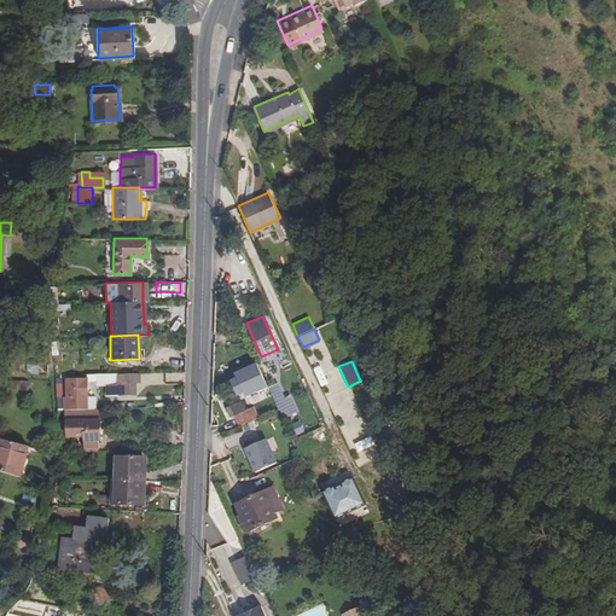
[(244,395),(266,385),(255,362),(234,372),(244,395)]
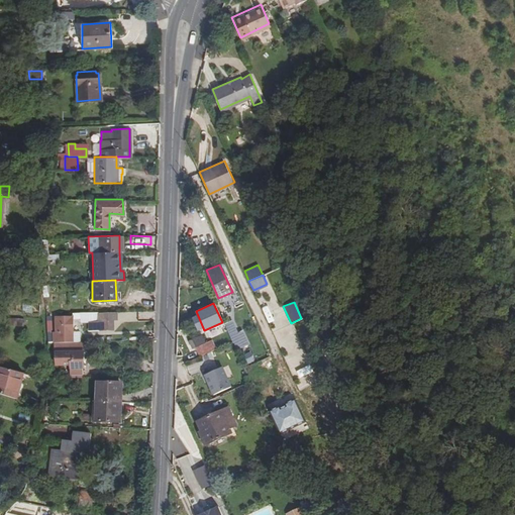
[(52,331),(52,341),(55,341),(71,340),(71,315),(54,315),(54,331),(52,331)]
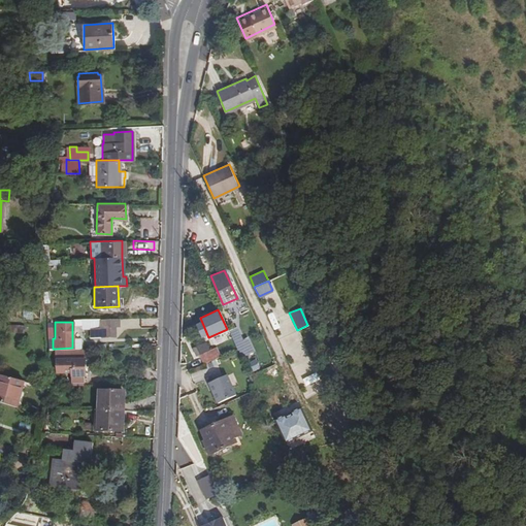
[(236,347),(248,341),(244,337),(240,339),(235,328),(230,331),(236,347)]
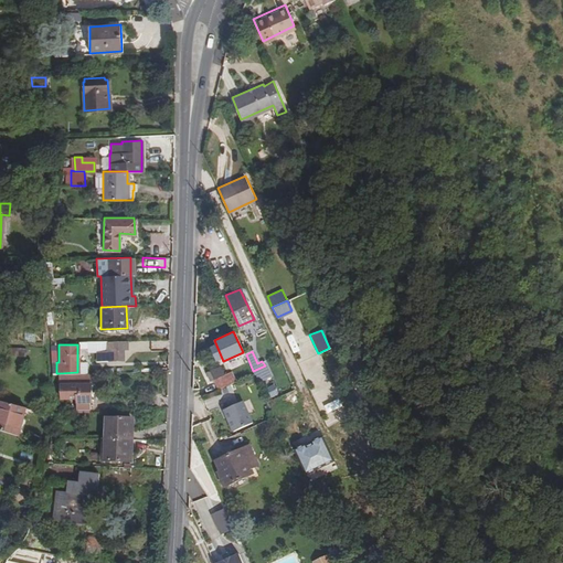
[(310,390),(321,415),(342,406),(324,367),(315,370),(319,379),(312,382),(315,388),(310,390)]
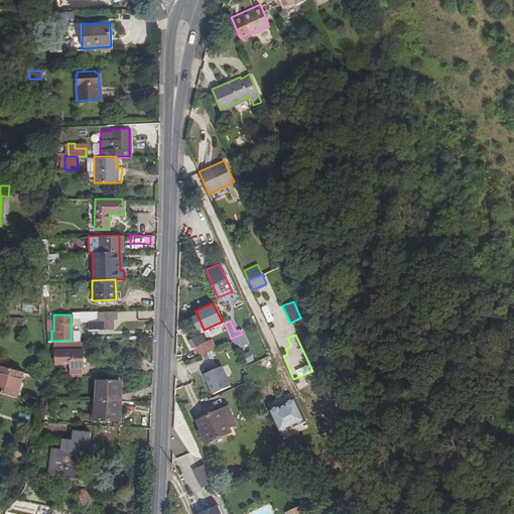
[(198,355),(212,348),(208,339),(194,346),(198,355)]
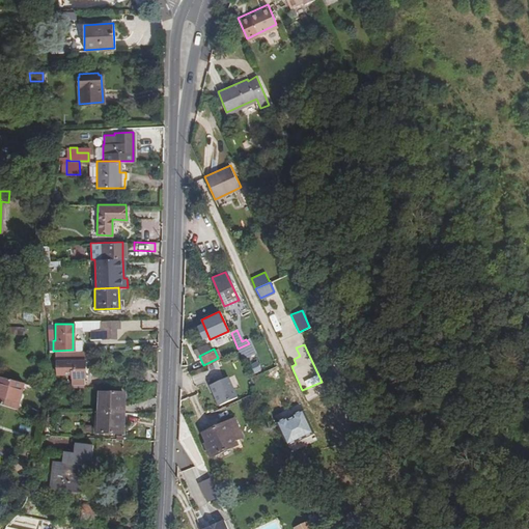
[(73,350),(56,351),(56,359),(64,359),(63,370),(71,370),(71,379),(75,379),(75,382),(82,383),(82,378),(85,378),(85,359),(81,359),(81,350),(73,350)]
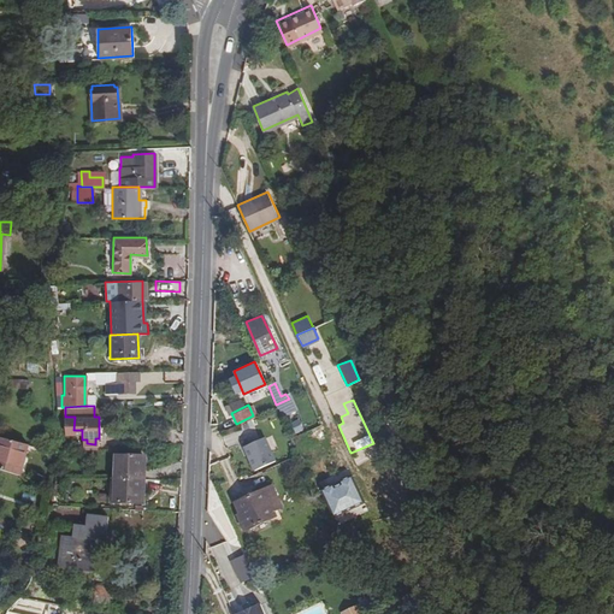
[(294,432),(302,429),(297,417),(289,420),(294,432)]
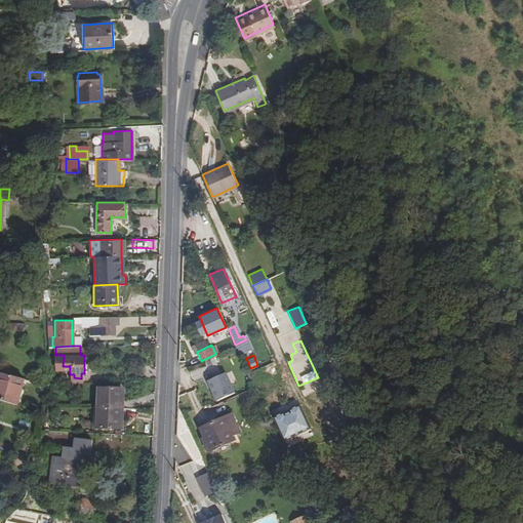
[(0,400),(15,404),(22,376),(0,371),(0,400)]
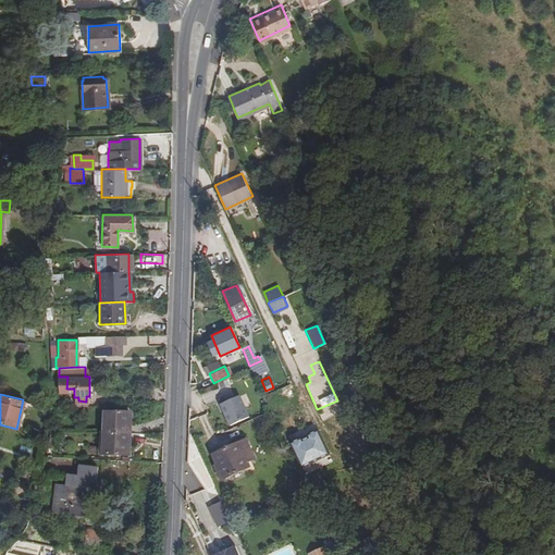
[(245,409),(238,394),(219,404),(229,423),(245,416),(242,411),(245,409)]
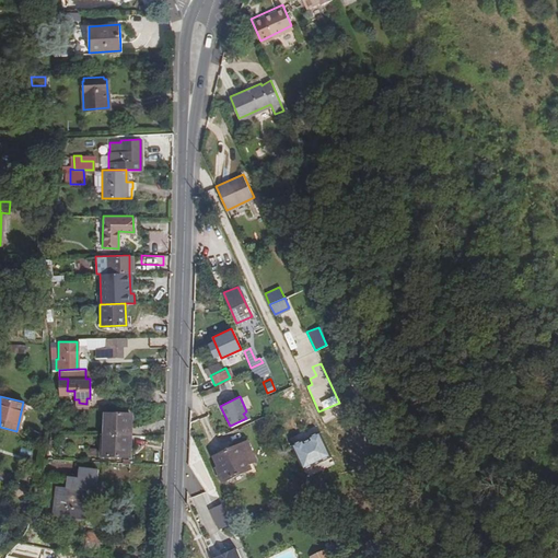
[(101,431),(101,432),(130,433),(131,413),(103,411),(103,431),(101,431)]
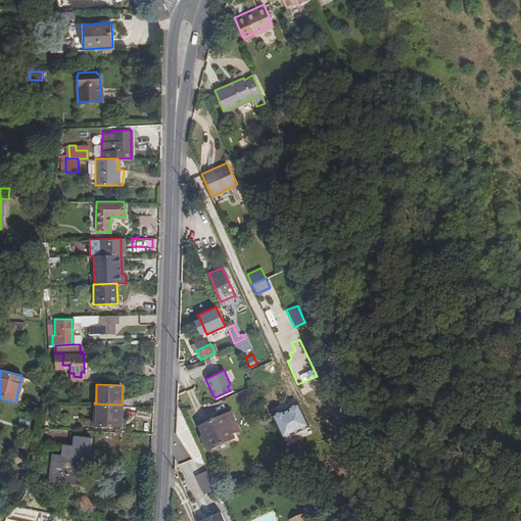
[(282,436),(308,425),(297,403),(287,407),(289,412),(283,414),(281,410),(272,414),(282,436)]
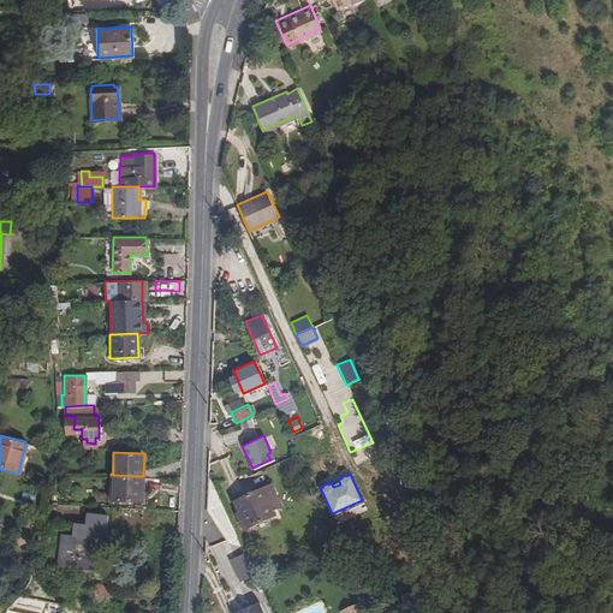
[(143,476),(111,475),(109,500),(143,500),(143,476)]
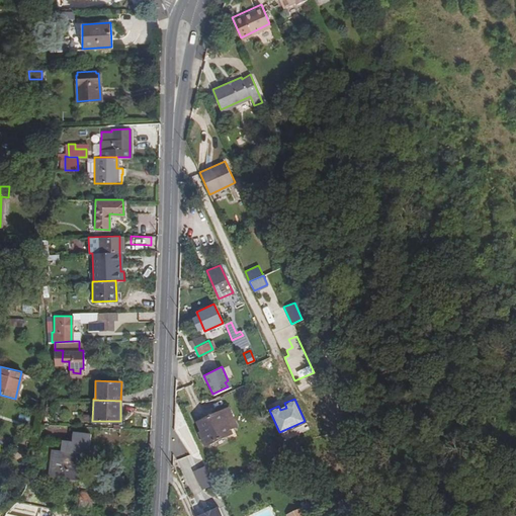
[(237,426),(228,408),(197,422),(201,431),(197,432),(202,444),(230,432),(230,430),(237,426)]
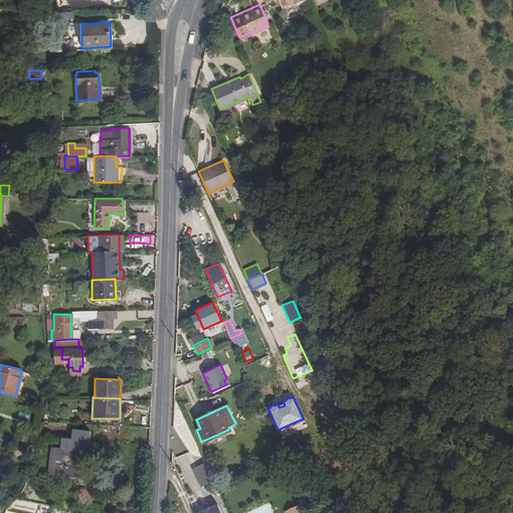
[(48,472),(77,475),(79,453),(77,453),(78,449),(80,449),(87,450),(90,430),(73,428),(72,438),(62,437),(60,447),(52,446),(48,472)]
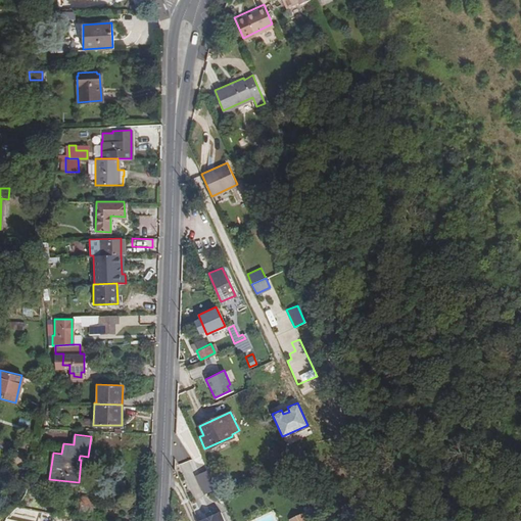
[(195,476),(200,486),(212,480),(208,470),(195,476)]
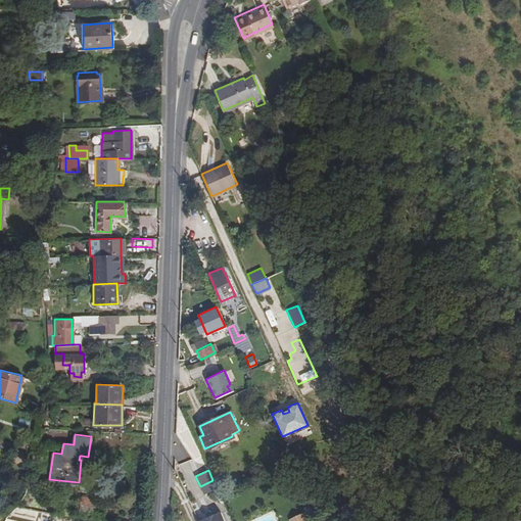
[(78,513),(91,515),(94,496),(81,494),(78,513)]
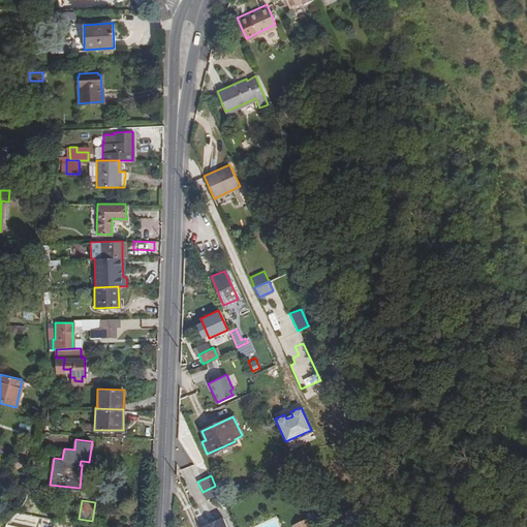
[(205,514),(207,519),(214,516),(212,510),(205,514)]
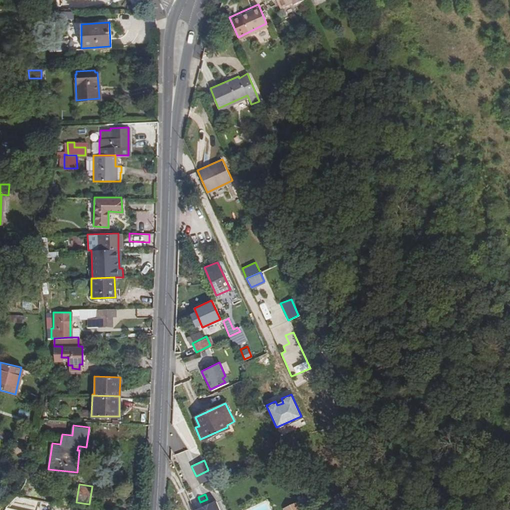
[(218,509),(212,496),(207,499),(200,502),(192,506),(193,509),(218,509)]
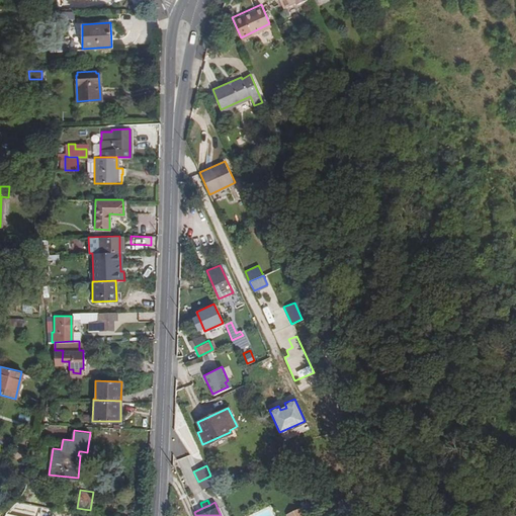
[(37,515),(39,512),(11,506),(3,515),(9,515),(37,515)]
